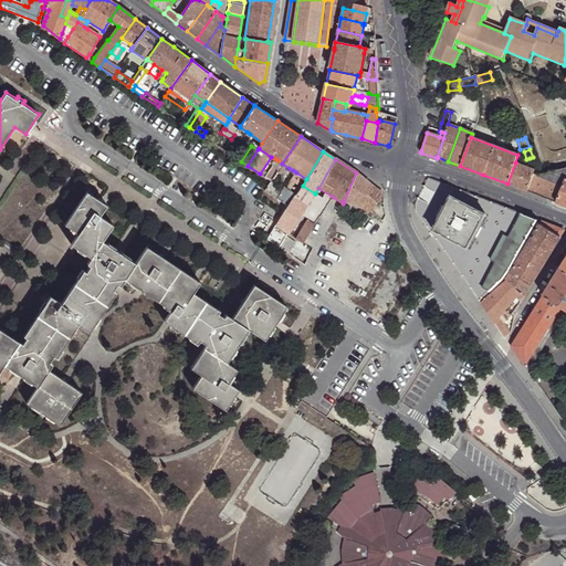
[(535,170),(515,163),(507,184),(526,191),(534,173),(535,171),(535,170)]
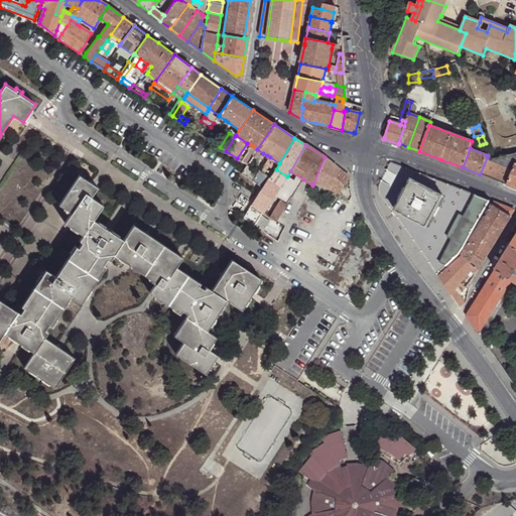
[(263,153),(257,149),(254,154),(249,160),(256,164),(263,153)]
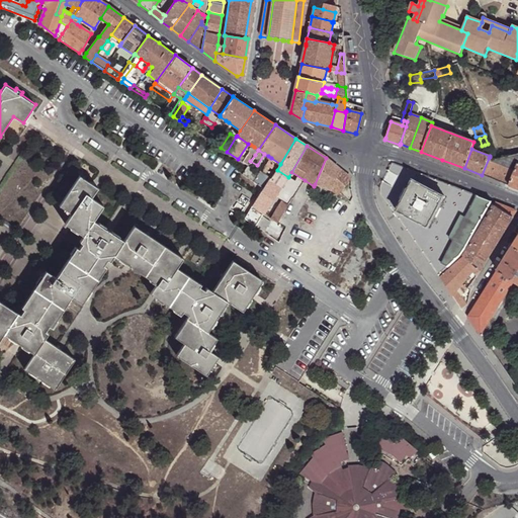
[(250,161),(255,155),(249,151),(242,162),(248,166),(250,161)]
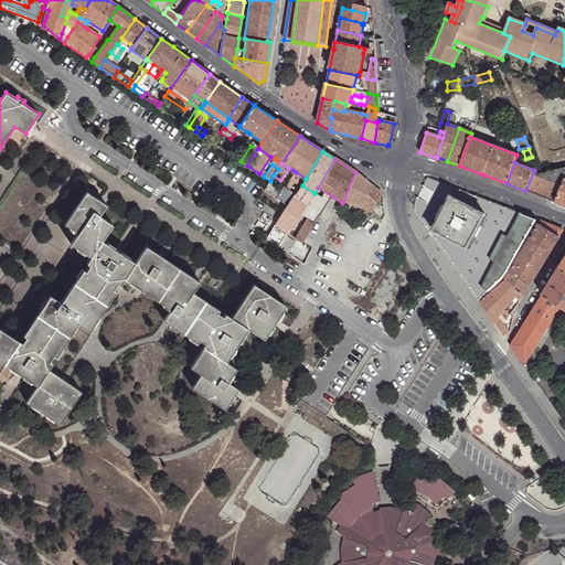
[(564,167),(539,174),(537,174),(533,172),(525,191),(555,202),(564,178),(564,176),(564,167)]
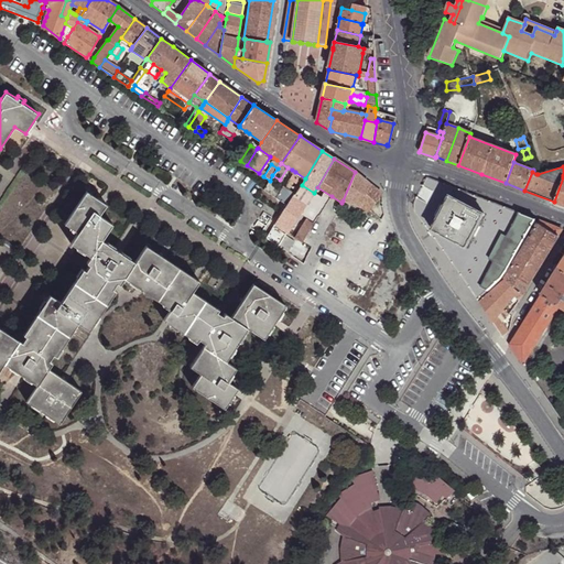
[(369,183),(355,172),(343,201),(359,206),(360,206),(369,183)]
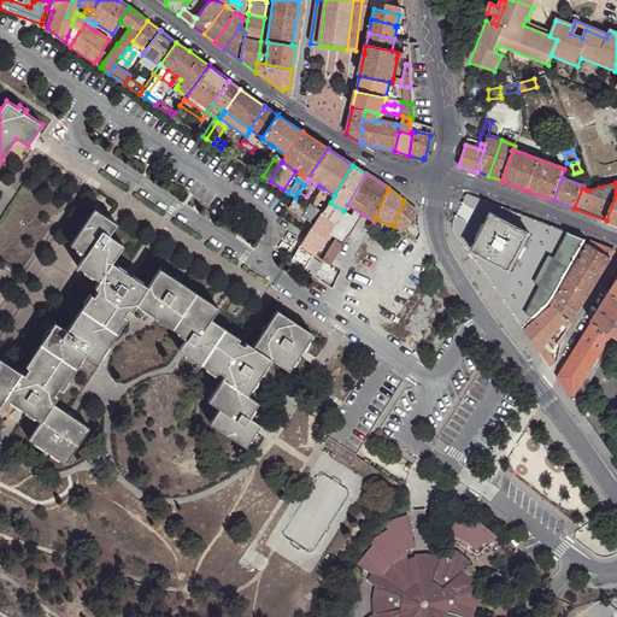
[(616,194),(606,221),(616,224),(616,194)]
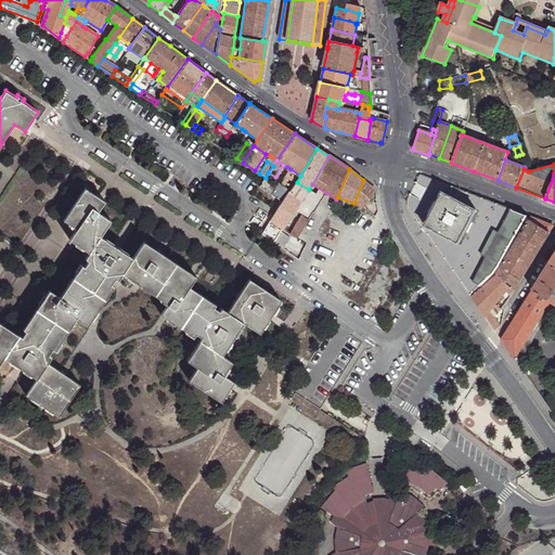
[(276,185),(266,178),(259,186),(271,194),(276,185)]
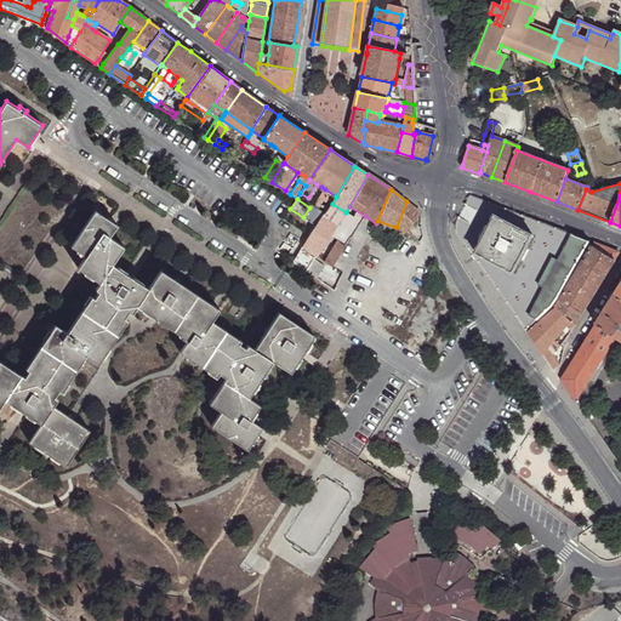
[(421,214),(406,201),(397,227),(396,227),(396,228),(399,229),(406,234),(421,214)]
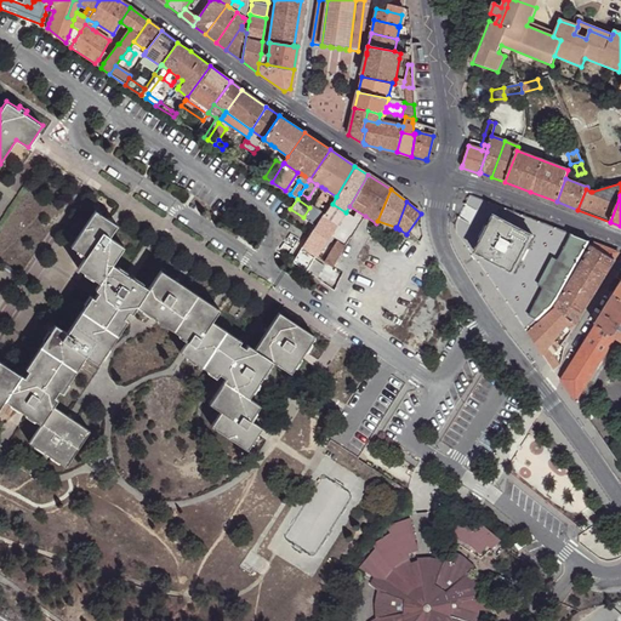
[(346,212),(332,204),(325,215),(324,214),(323,217),(337,227),(346,212)]
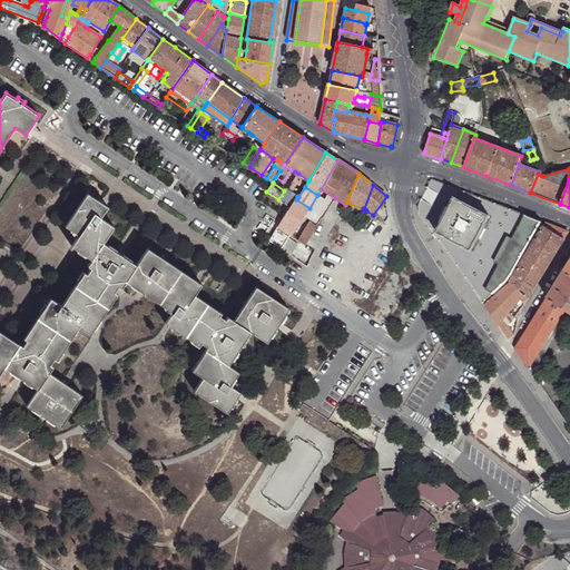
[(296,199),(297,196),(286,189),(285,188),(284,190),(278,199),(290,207),(295,198),(296,199)]
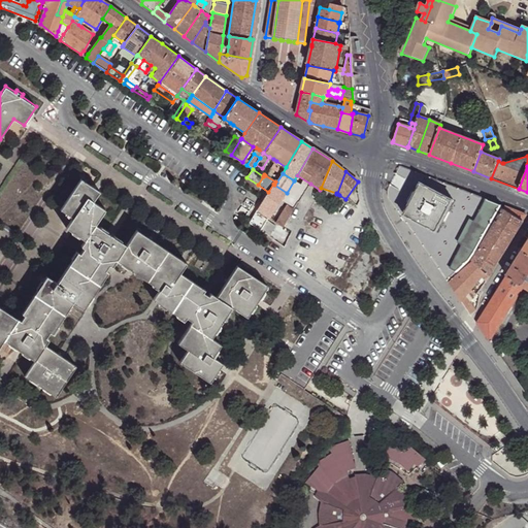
[(56,397),(75,365),(45,344),(48,339),(45,337),(50,331),(53,334),(73,303),(85,309),(109,272),(105,270),(109,265),(112,267),(117,262),(160,291),(154,300),(185,321),(187,319),(191,322),(176,343),(187,351),(178,363),(210,384),(223,366),(211,358),(220,345),(209,339),(231,307),(246,319),(267,287),(236,266),(215,297),(208,293),(205,297),(200,294),(202,290),(177,272),(185,262),(134,228),(124,243),(93,223),(103,207),(92,199),(98,189),(79,176),(60,207),(71,216),(65,226),(83,238),(79,243),(83,246),(79,252),(75,250),(55,281),(45,274),(20,311),(23,315),(20,320),(0,306),(0,343),(3,339),(34,360),(24,376),(56,397)]
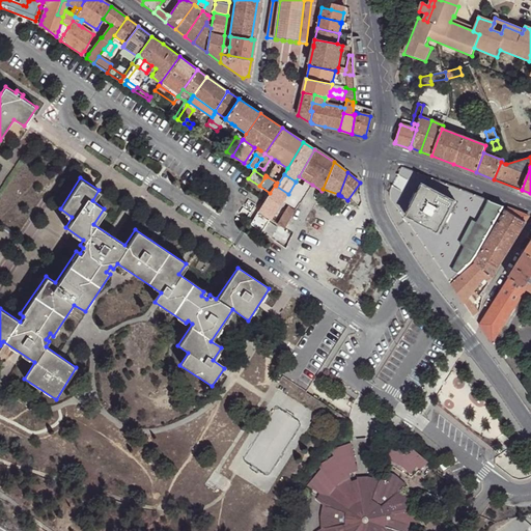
[(302,186),(296,182),(288,194),(282,202),(289,206),(296,211),(300,204),(310,188),(304,184),(302,186)]
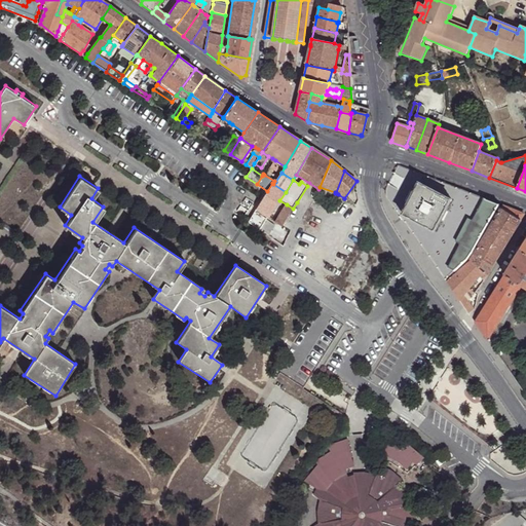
[(286,192),(273,184),(272,183),(267,191),(256,210),(267,218),(268,218),(271,215),(279,200),(286,192)]
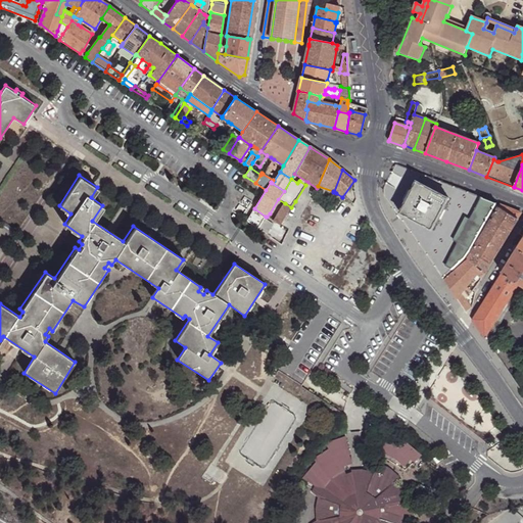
[(449,198),(417,182),(400,214),(432,230),(449,198)]
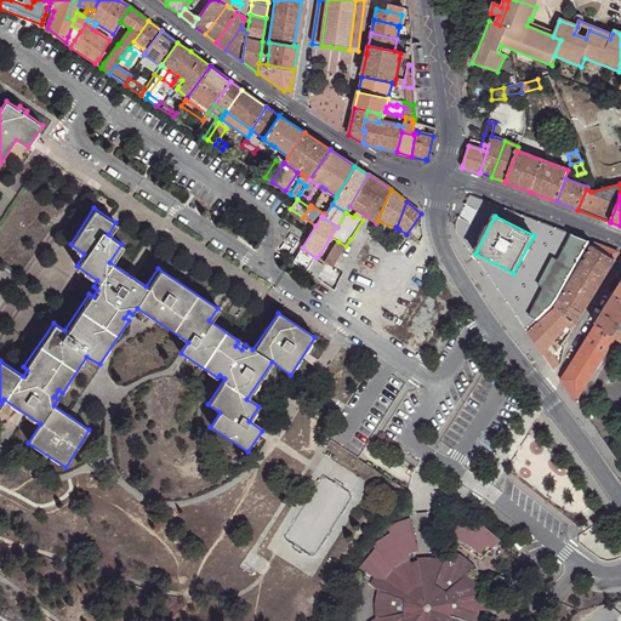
[(590,241),(571,234),(558,261),(553,258),(540,285),(543,288),(530,315),(537,320),(552,306),(557,298),(569,278),(588,244),(590,241)]
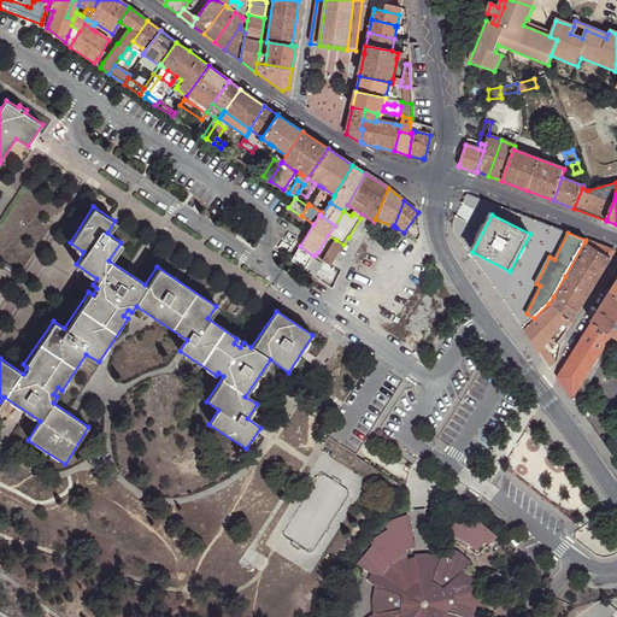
[(336,240),(323,260),(330,266),(344,245),(336,240)]
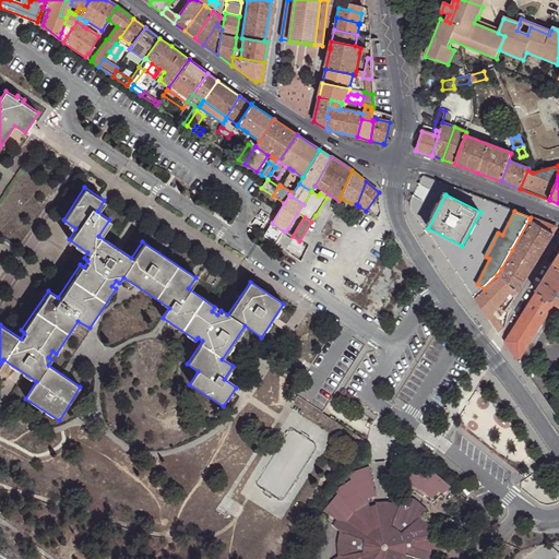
[(534,222),(530,219),(512,250),(514,252),(504,269),(499,276),(518,293),(555,234),(552,234),(534,222)]
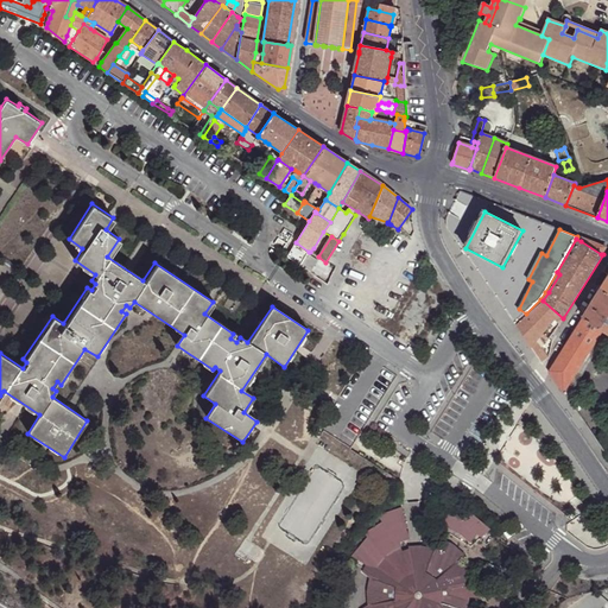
[(606,247),(583,239),(581,241),(601,254),(606,247)]
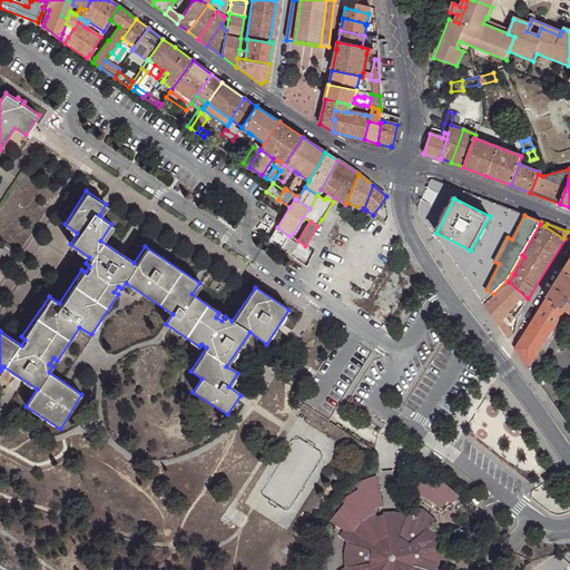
[(269,241),(282,249),(290,236),(277,227),(269,241)]
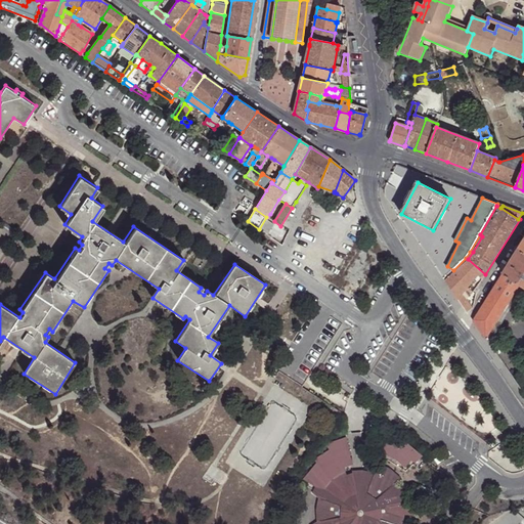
[(270,219),(267,217),(266,217),(259,229),(265,233),(272,221),(270,219)]
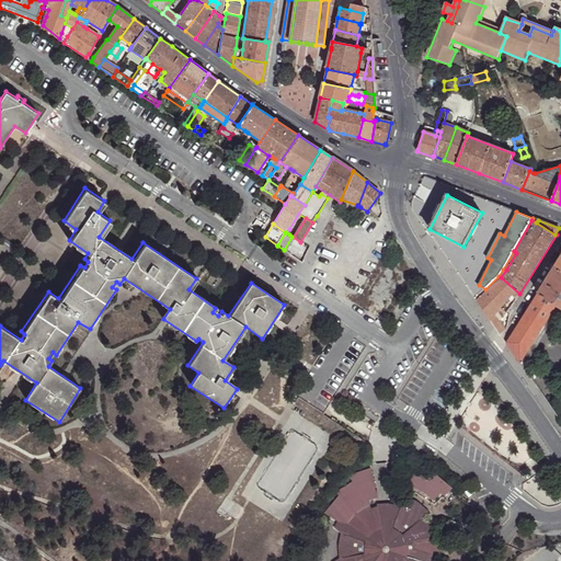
[(560,268),(556,265),(539,293),(558,305),(560,306),(560,268)]
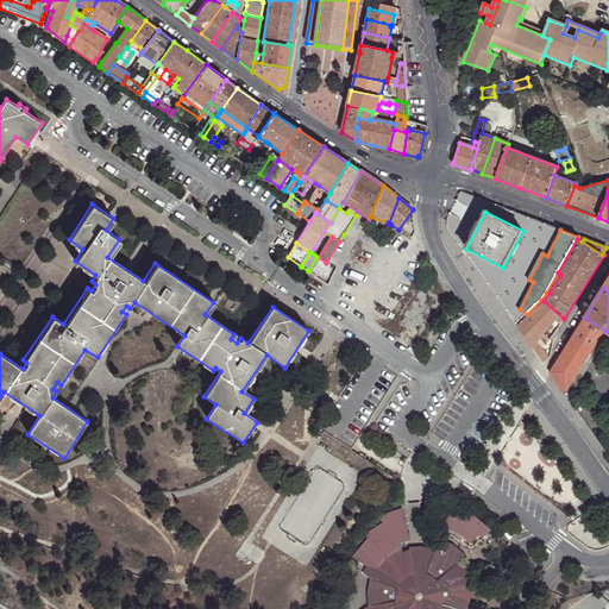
[(540,305),(518,326),(532,349),(538,356),(544,365),(548,359),(534,345),(541,337),(544,334),(556,320),(560,324),(564,319),(544,301),(540,305)]
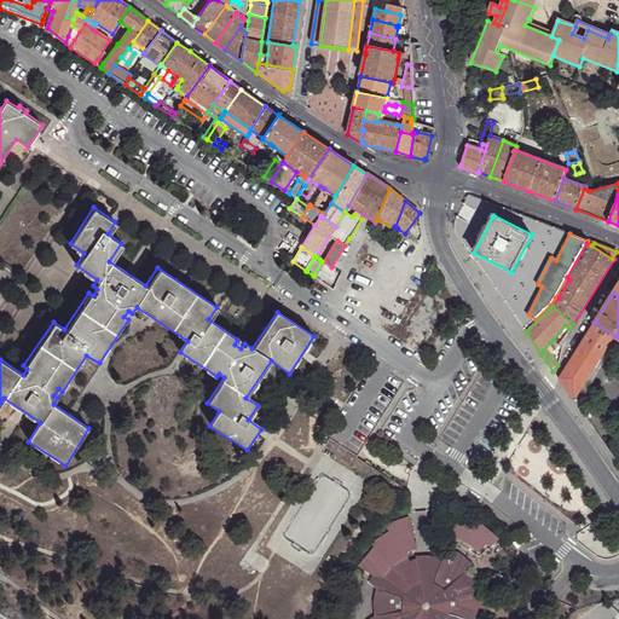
[(574,400),(615,336),(595,323),(560,379),(574,400)]
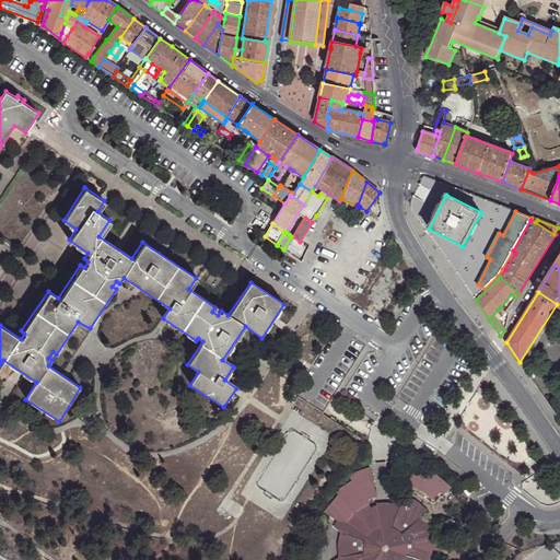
[(523,366),(559,308),(559,305),(557,304),(520,362),(523,366)]
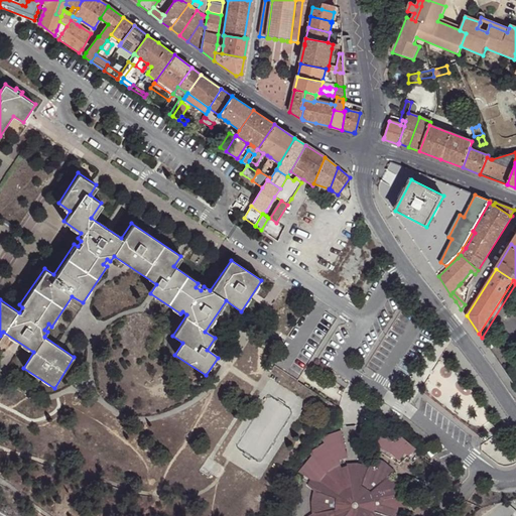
[(338,463),(346,459),(343,432),(319,438),(323,444),(307,455),(309,457),(298,474),(310,482),(310,481),(321,480),(335,490),(338,486),(343,483),(338,472),(341,471),(338,463)]
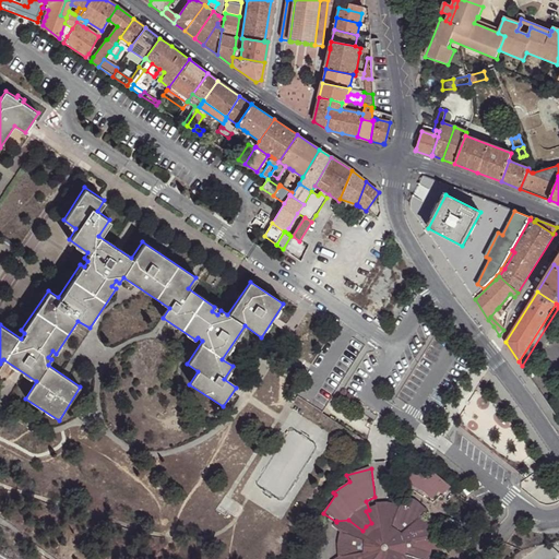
[(430,475),(409,473),(406,483),(417,488),(418,488),(426,494),(427,492),(433,497),(440,491),(443,496),(451,488),(444,482),(443,483),(435,476),(432,477),(430,476),(430,475)]
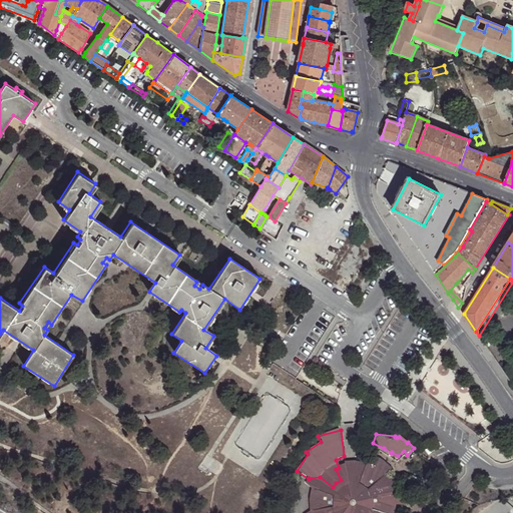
[(347,468),(346,465),(339,468),(336,469),(341,480),(336,483),(333,487),(320,477),(309,478),(309,479),(305,485),(312,491),(310,502),(311,511),(307,512),(391,512),(393,506),(393,496),(396,495),(396,493),(405,490),(402,481),(392,475),(388,469),(390,466),(385,461),(370,454),(366,463),(364,469),(356,467),(347,468)]
